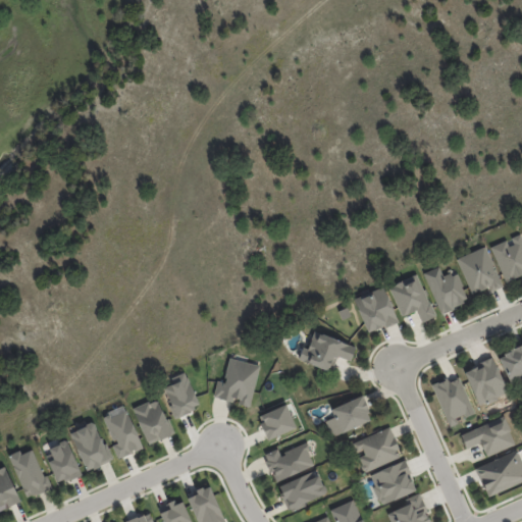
[(521,274),(508,281),(492,247),(509,240),(511,245),(516,243),(513,237),(521,233),(521,274)]
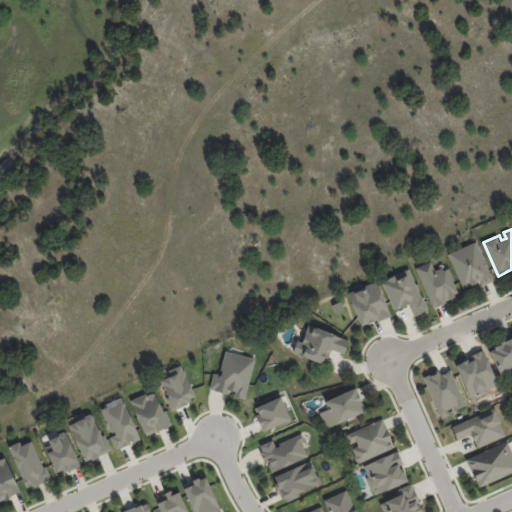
[(493,281),(482,286),(480,281),(471,285),(470,284),(464,287),(449,254),(477,241),(494,280),(493,281)]
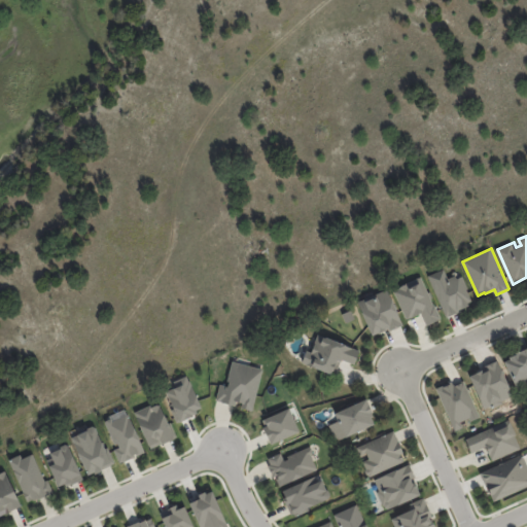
[(461,309),(459,310),(460,312),(447,317),(429,276),(445,269),(449,279),(455,276),(454,275),(461,272),(468,288),(467,288),(473,301),(469,303),(470,305),(461,309)]
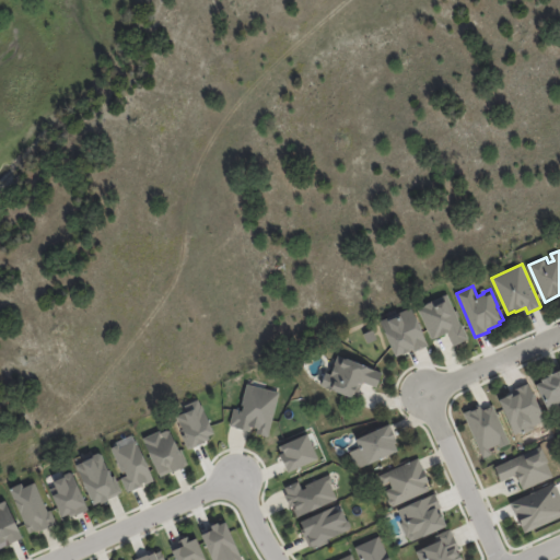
[(430,340),(447,333),(452,346),(466,340),(448,294),(417,306),(430,340)]
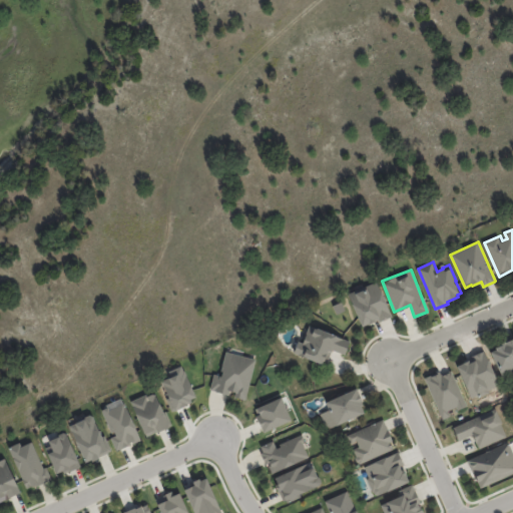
[(361,328),(390,317),(377,282),(347,294),(361,328)]
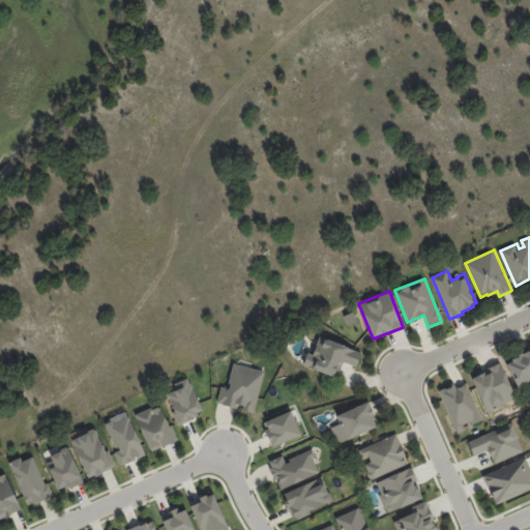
[(354,365),(344,361),(339,374),(335,373),(334,376),(304,364),(308,352),(314,354),(320,336),(363,351),(357,366),(354,365)]
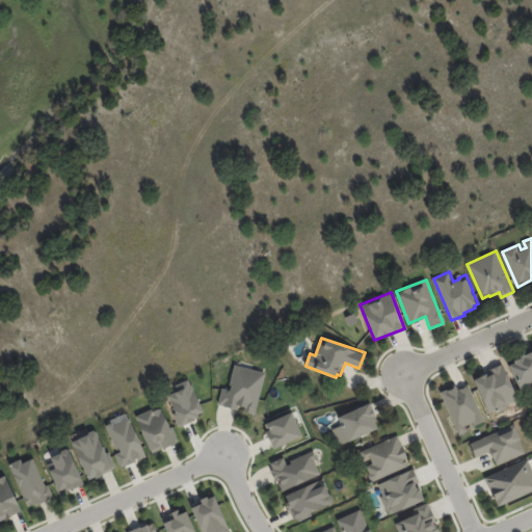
[(511,365),(516,363),(515,360),(523,356),(522,355),(526,354),(531,351),(531,392),(531,389),(523,392),(511,365)]
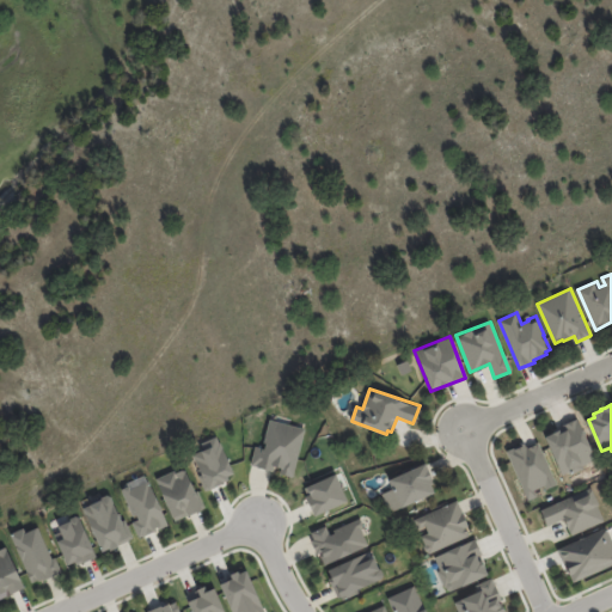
[(271,420),(307,428),(294,476),(282,472),(283,466),(275,464),(274,470),(252,464),(257,446),(263,447),(267,447),(268,442),(265,441),(271,420)]
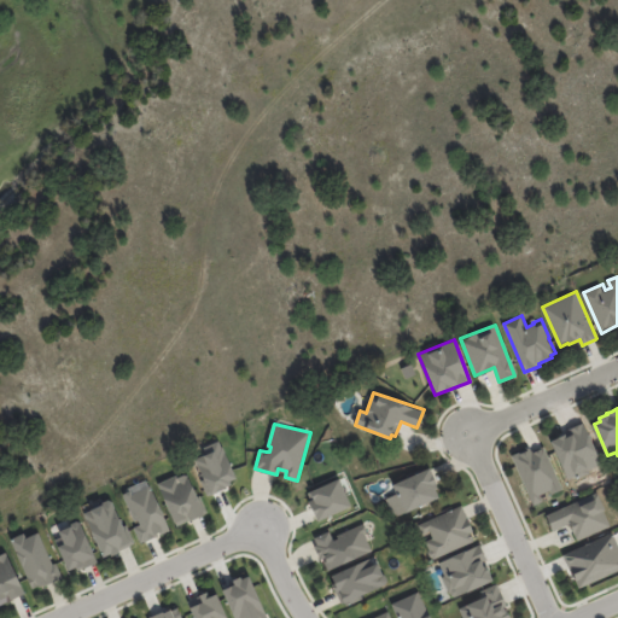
[(564,479),(599,468),(586,425),(549,437),(564,479)]
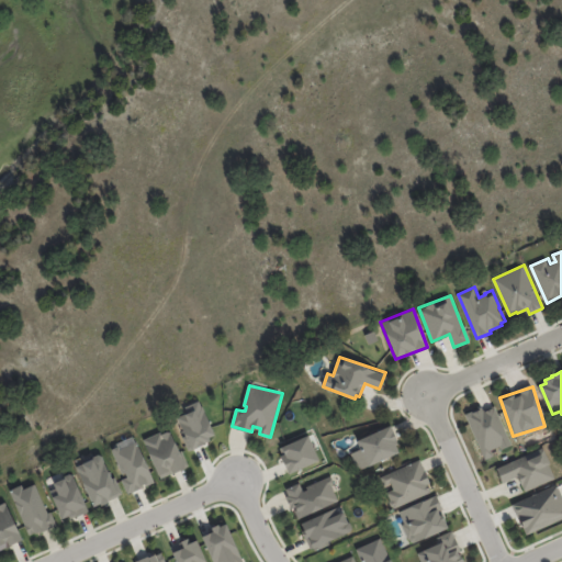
[(190,450),(216,438),(199,403),(173,415),(190,450)]
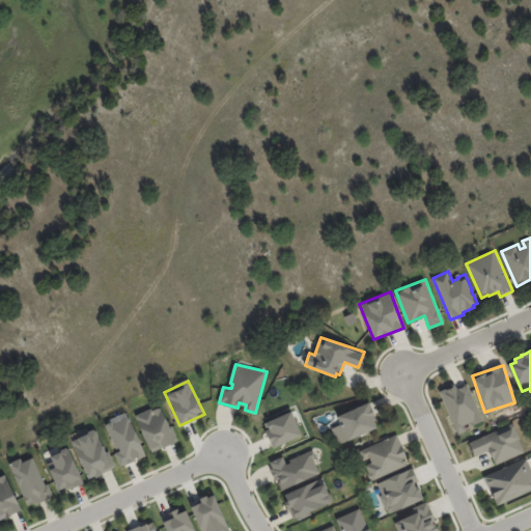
[(439,391),(456,435),(465,430),(464,427),(481,420),(467,385),(456,389),(454,385),(439,391)]
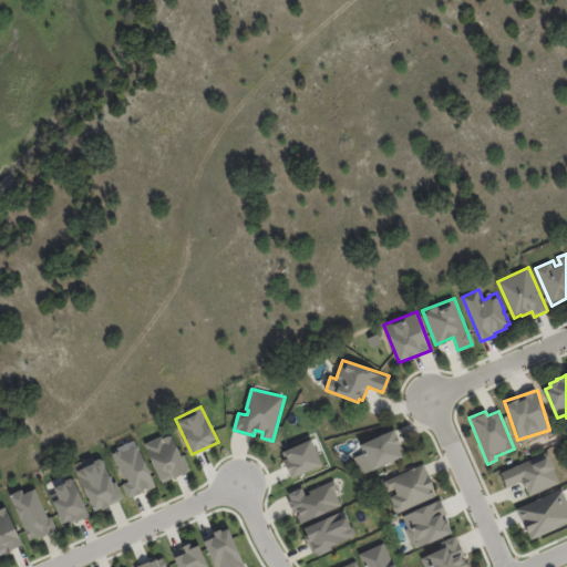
[(359,442),(362,454),(353,456),(359,473),(403,459),(394,431),(359,442)]
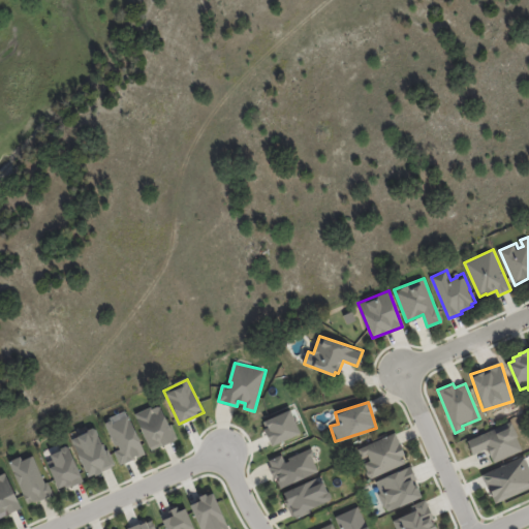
[(134,414),(150,450),(176,440),(160,403),(134,414)]
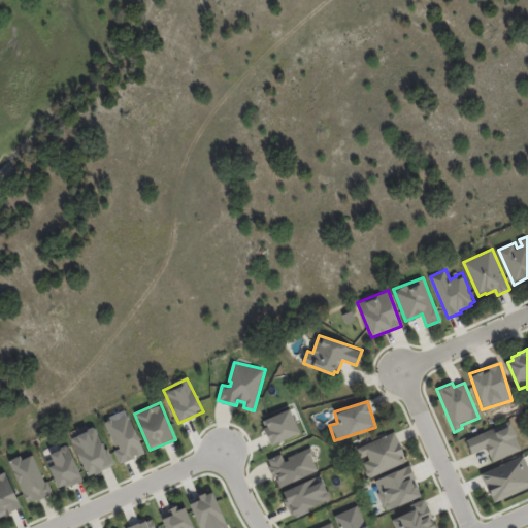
[(299,432),(288,408),(260,422),(271,446),(299,432)]
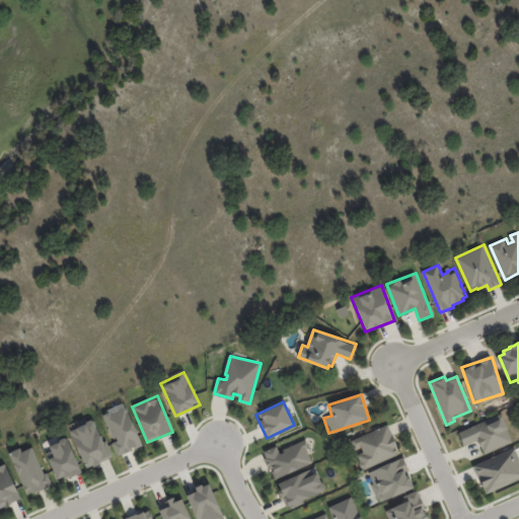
[(117,456),(141,446),(125,403),(101,413),(114,442),(112,443),(117,456)]
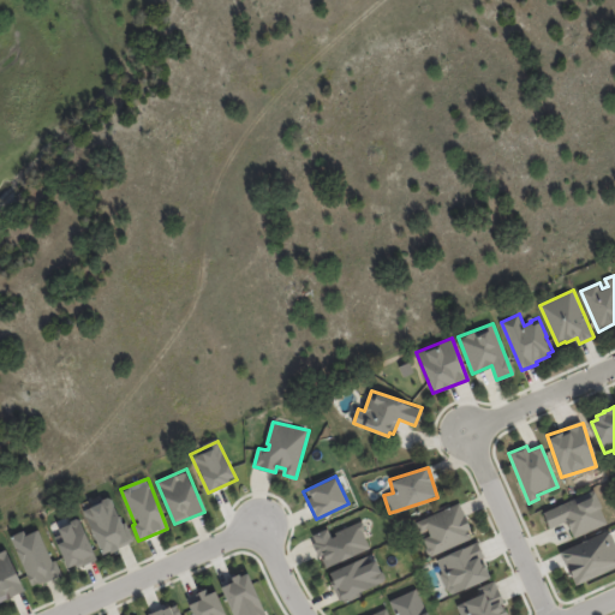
[(542,512),(549,529),(566,521),(572,538),(607,524),(592,490),(542,512)]
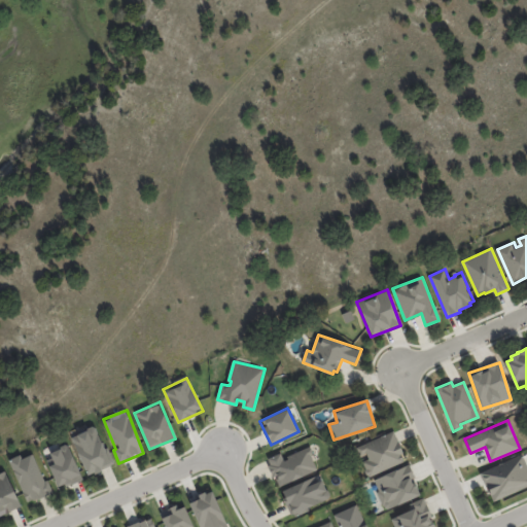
[(72,435),(84,476),(111,467),(98,426),(72,435)]
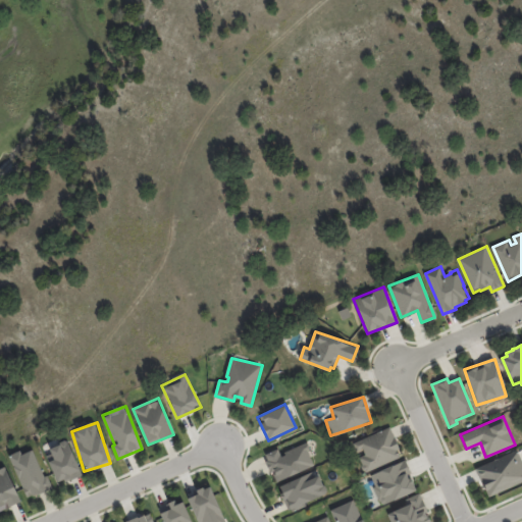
[(356,455),(364,473),(402,456),(388,427),(351,444),(356,455)]
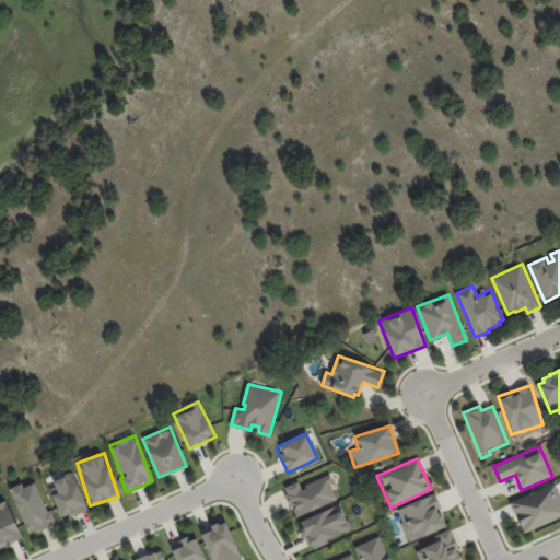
[(86,511),(73,475),(47,485),(60,517),(68,514),(69,517),(86,511)]
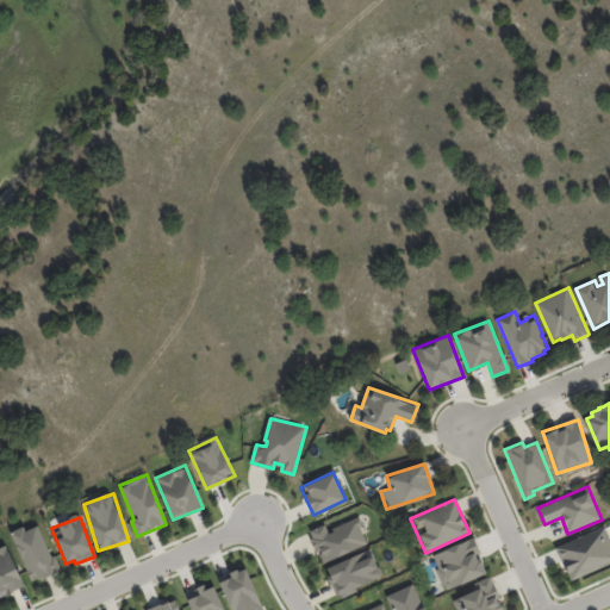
[(367,545),(356,518),(327,530),(324,524),(307,531),(321,562),(367,545)]
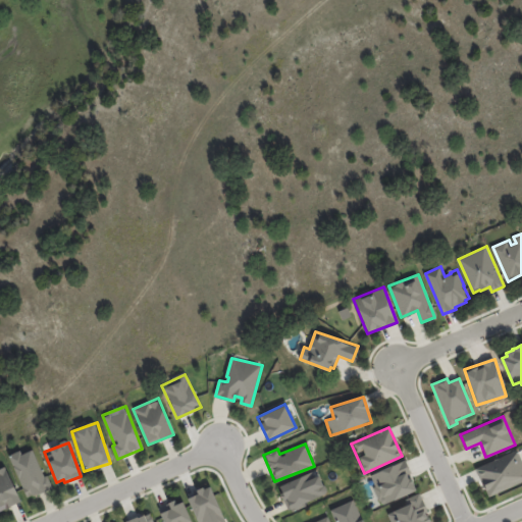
[(10,455),(24,498),(52,488),(48,475),(43,476),(34,450),(21,454),(20,452),(10,455)]
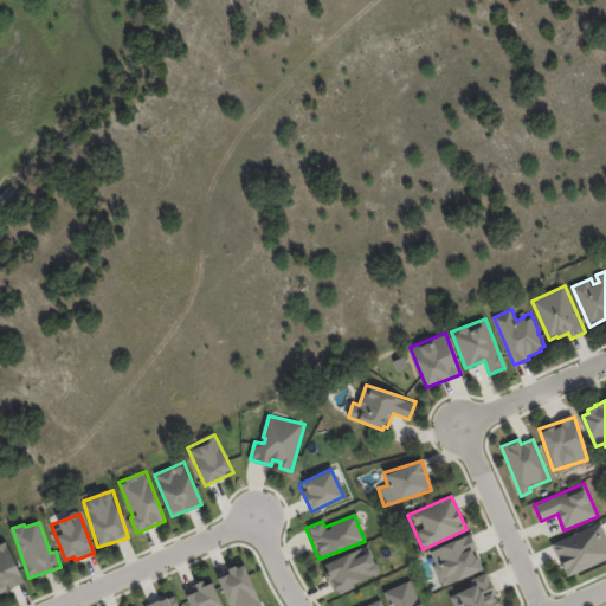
[(552,543),(566,577),(605,558),(605,535),(600,522),(552,543)]
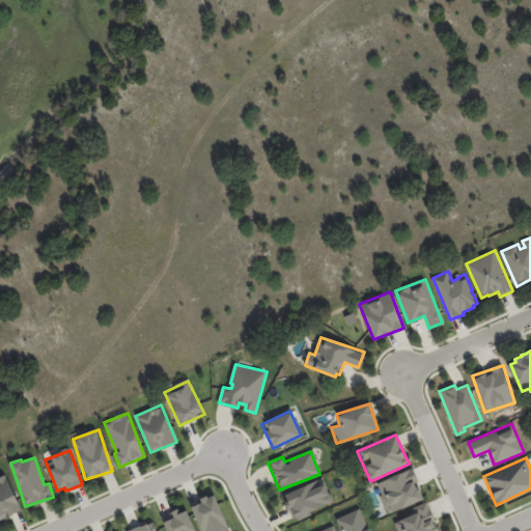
[(374,483),(387,513),(423,499),(411,468),(374,483)]
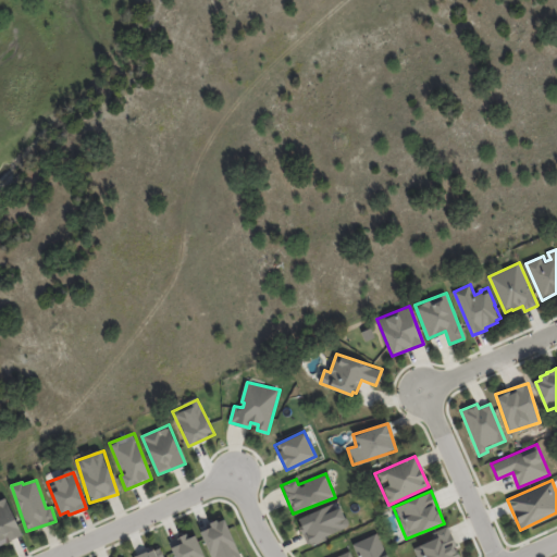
[(0,500),(0,544),(22,536),(8,498),(0,500)]
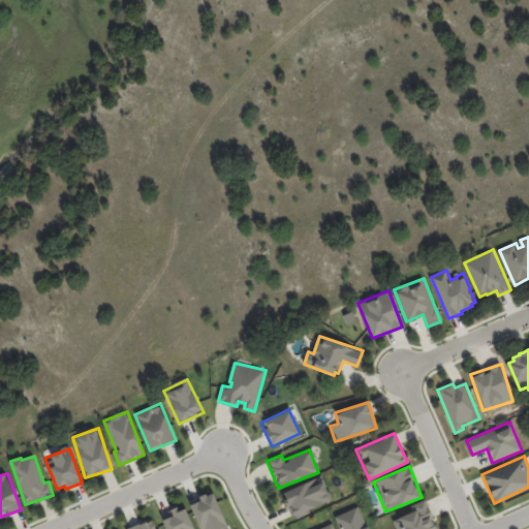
[(292,518),(330,501),(319,476),(281,493),(292,518)]
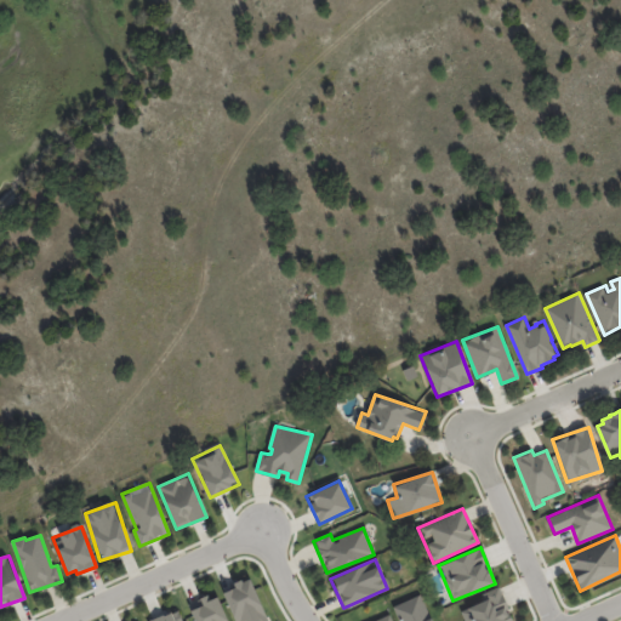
[(222,590),(234,620),(266,620),(250,579),(222,590)]
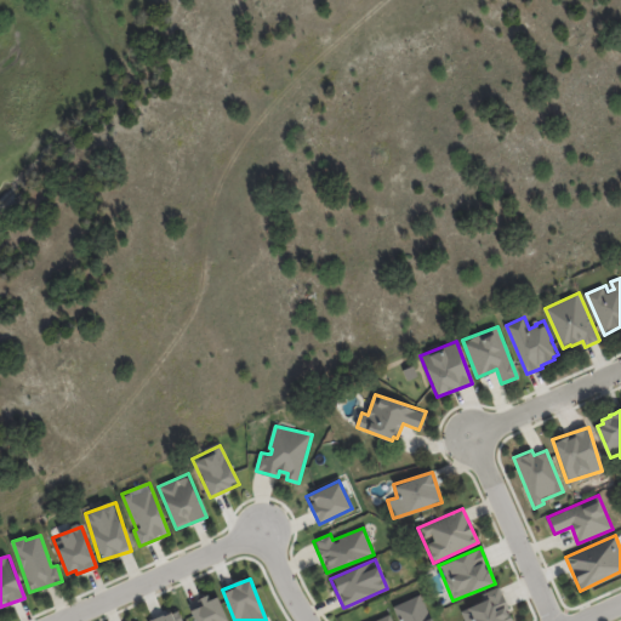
[(463,620),(512,620),(497,587),(482,594),(484,600),(460,610),(463,620)]
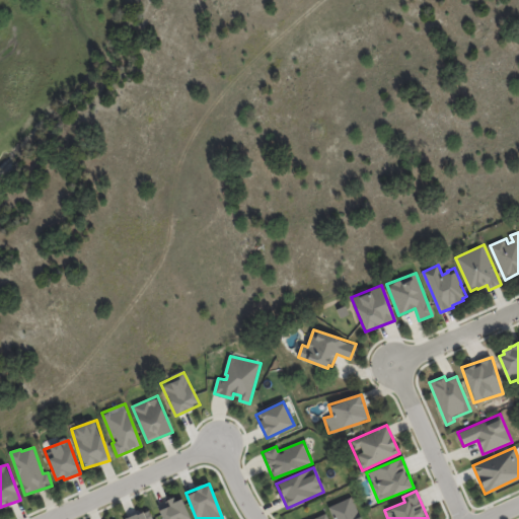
[(190,518),(180,496),(156,506),(161,518),(190,518)]
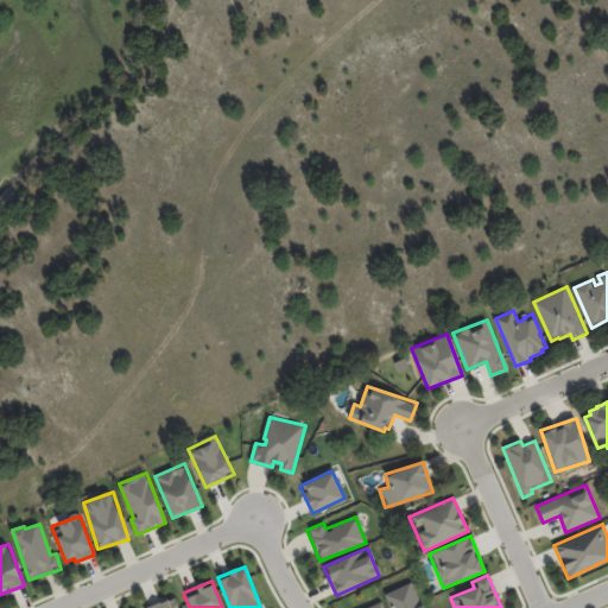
[(386,591),(391,607),(420,607),(413,583),(386,591)]
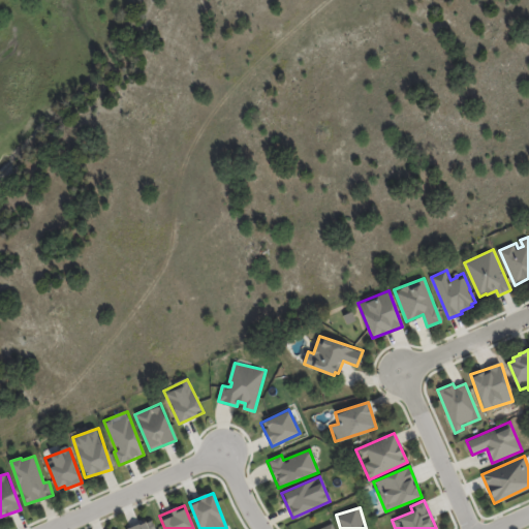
[(127,528),(155,528),(152,519),(127,528)]
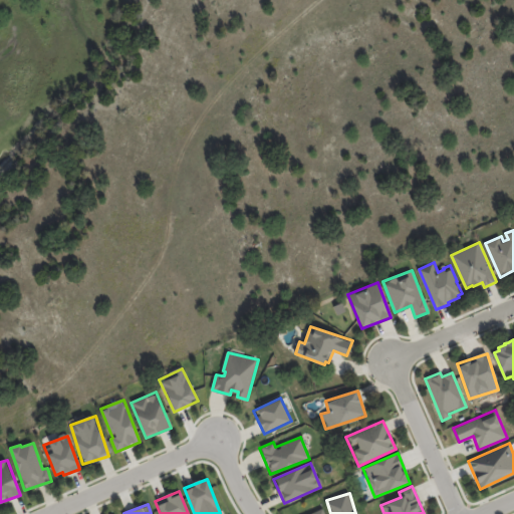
All buildings are outlined.
